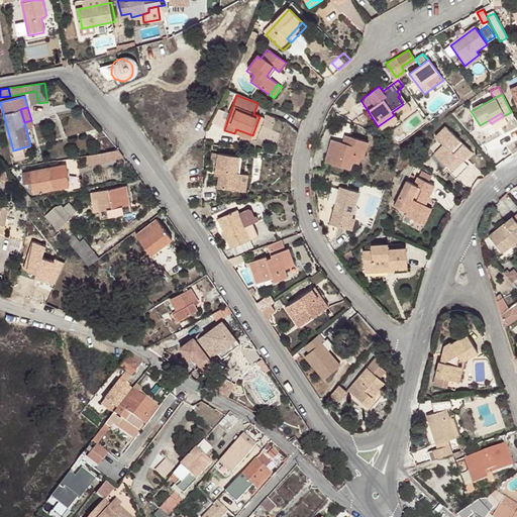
[(398,120),(394,115),(378,126),(382,131),(398,120)]
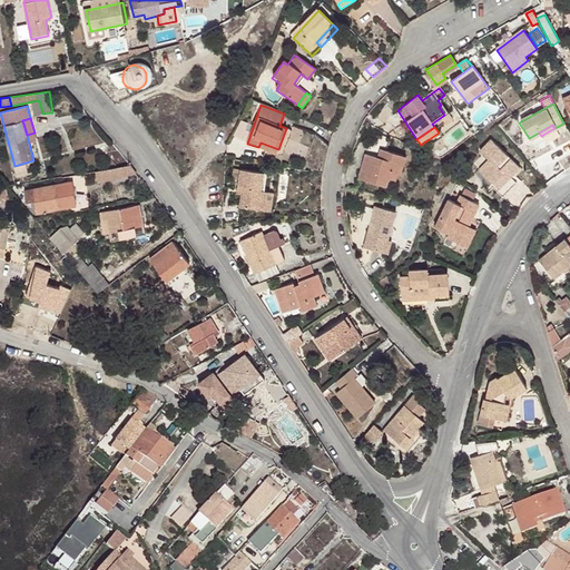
[(261,143),(258,147),(283,157),(293,130),(286,128),(278,149),(261,143)]
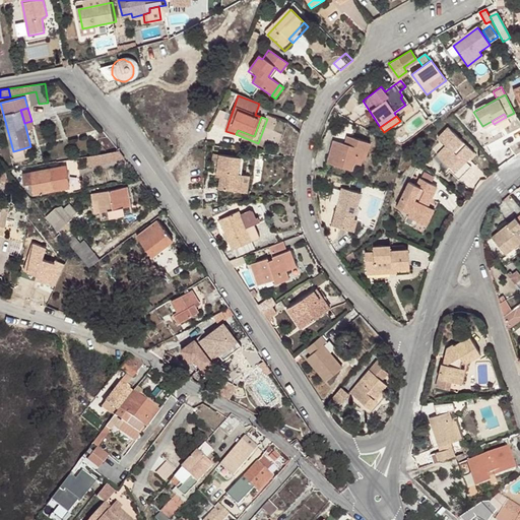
[(465,163),(474,154),(447,129),(437,139),(445,146),(436,155),(447,167),(445,169),(458,182),(470,169),(465,163)]
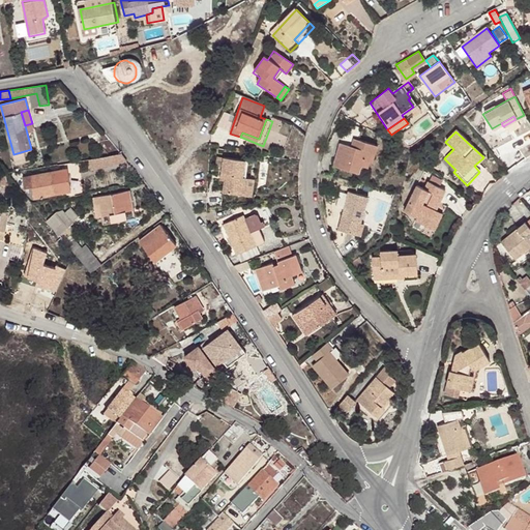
[(367,160),(373,144),(356,140),(353,147),(348,146),(337,143),(331,166),(356,173),(358,165),(360,159),(367,160)]
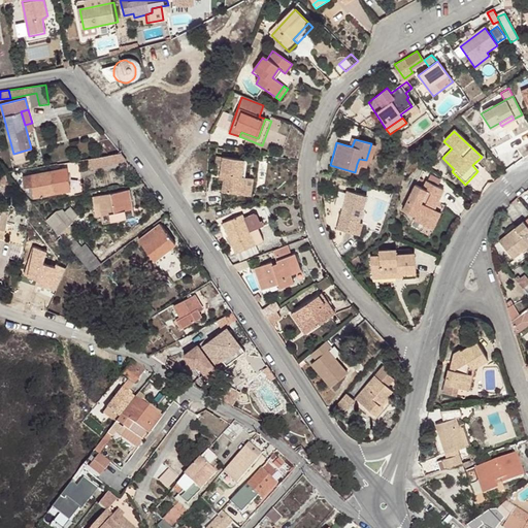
[(32,155),(31,149),(13,154),(14,159),(32,155)]
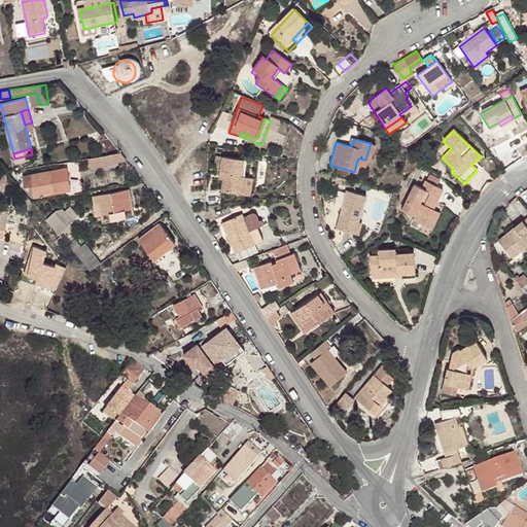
[(120,152),(108,154),(110,164),(127,161),(120,152)]
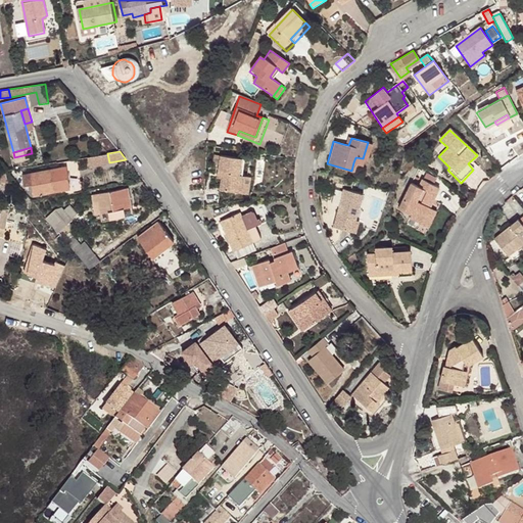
[(109,162),(107,153),(90,156),(92,167),(109,162)]
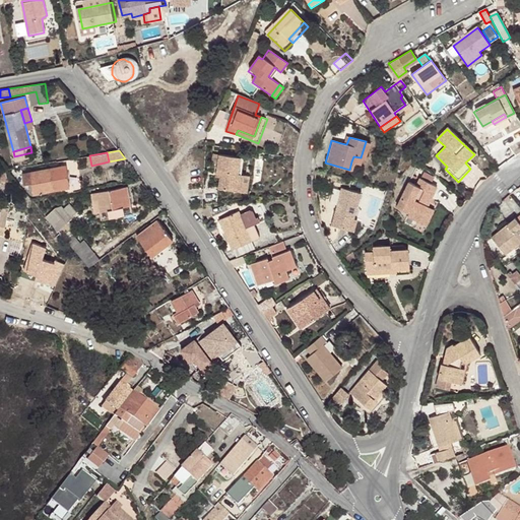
[(211,172),(217,173),(219,155),(213,154),(211,172)]
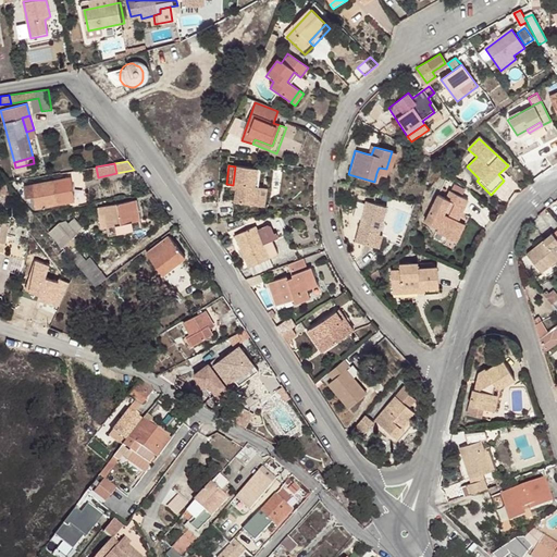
[(235,202),(260,206),(263,187),(259,187),(255,187),(258,168),(235,166),(233,185),(237,185),(235,202)]
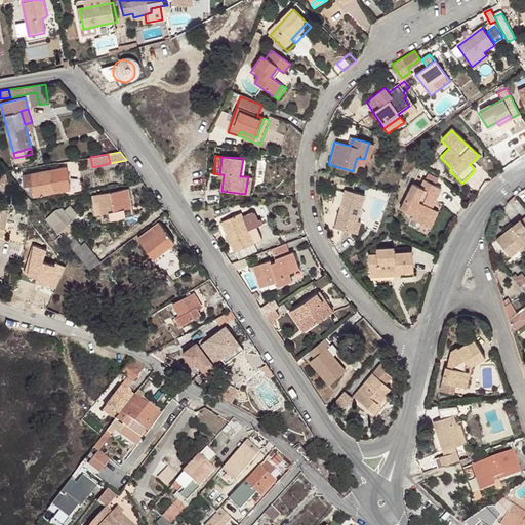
[(35,195),(71,189),(67,168),(24,176),(25,186),(34,185),(35,195)]
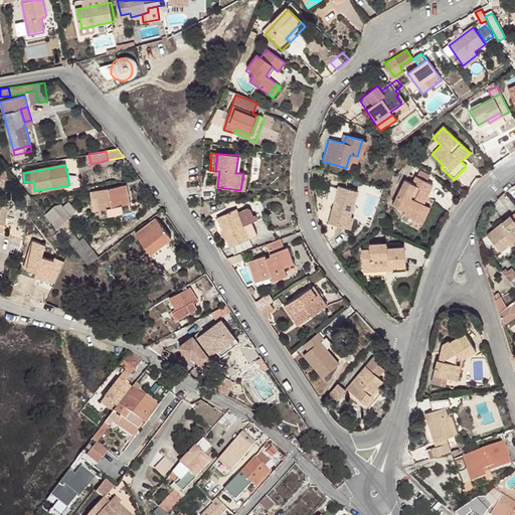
[(243,173),(240,190),(246,191),(248,174),(243,173)]
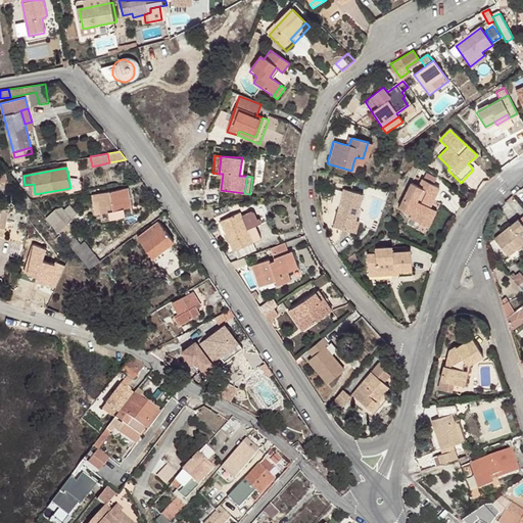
[(430,194),(434,197),(438,190),(422,181),(418,189),(411,186),(398,210),(411,217),(410,220),(421,225),(429,208),(425,206),(430,194)]
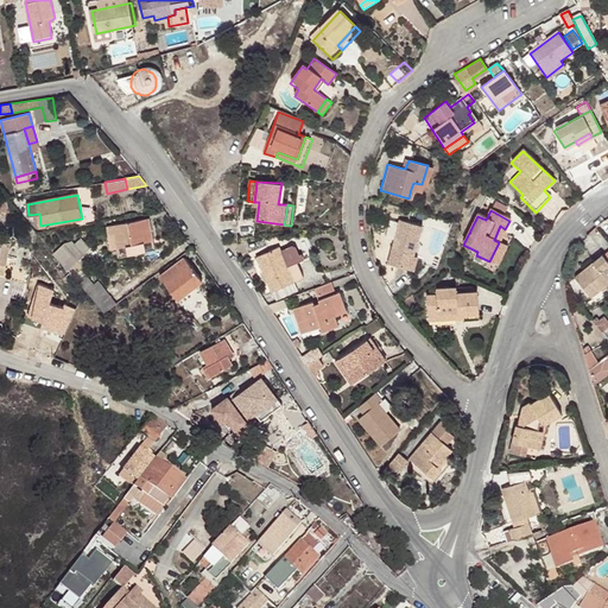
[(119,257),(154,248),(149,217),(109,223),(111,230),(114,230),(119,257)]
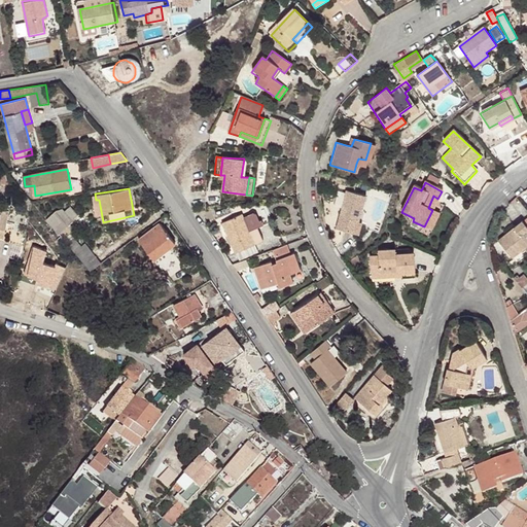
[(342,204),(346,190),(338,188),(335,202),(342,204)]
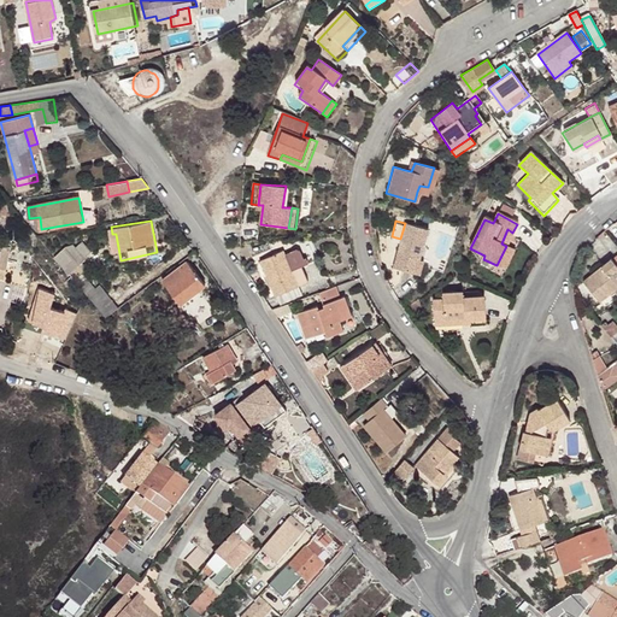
[(392,268),(411,274),(415,260),(419,260),(428,229),(405,223),(400,239),(392,268)]
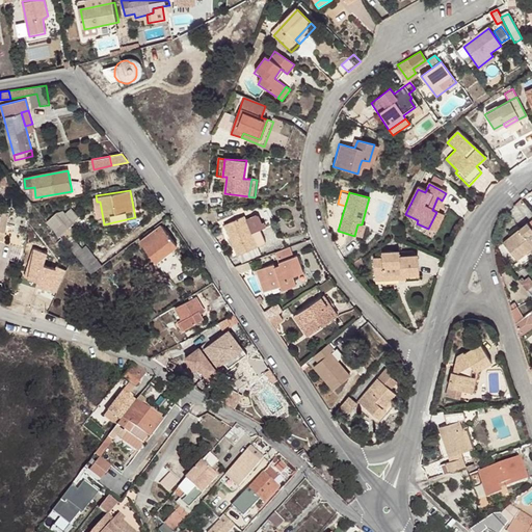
[(436,212),(442,201),(437,197),(432,210),(436,212)]
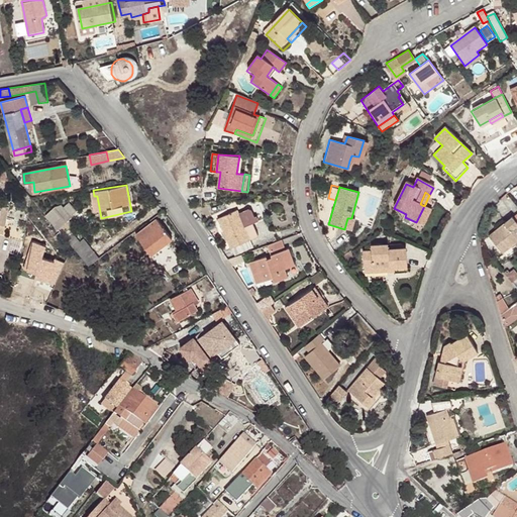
[(58,229),(71,215),(65,210),(57,202),(45,215),(58,229)]
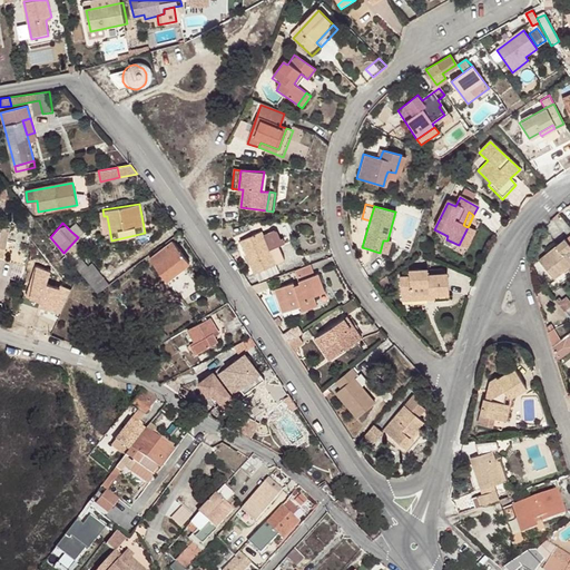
[(2,245),(13,246),(18,226),(6,225),(5,235),(0,234),(0,257),(1,254),(2,245)]
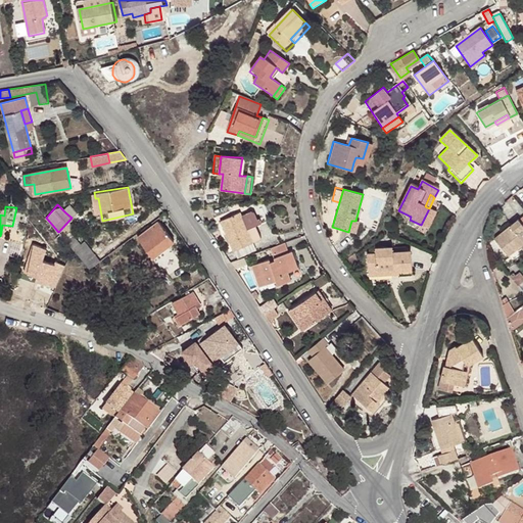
[(72,207),(65,212),(72,218),(77,212),(72,207)]
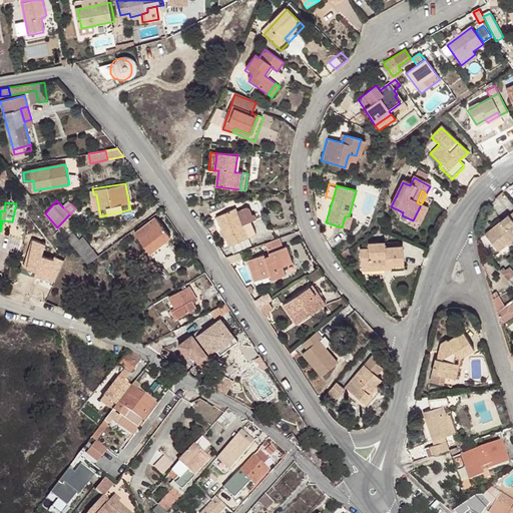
[(229,243),(248,237),(253,235),(248,221),(259,219),(258,212),(252,213),(249,204),(218,214),(229,243)]
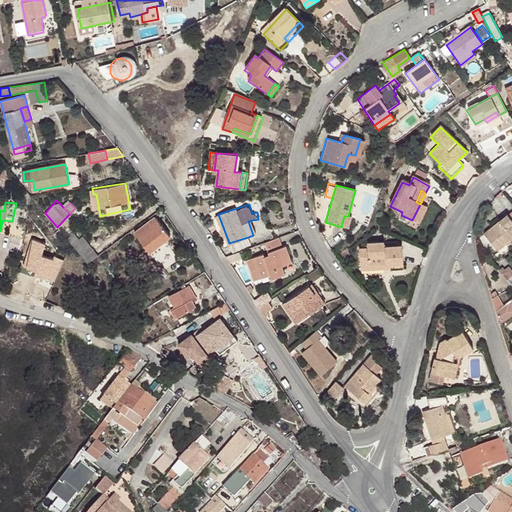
[(428,208),(420,204),(412,220),(419,224),(428,208)]
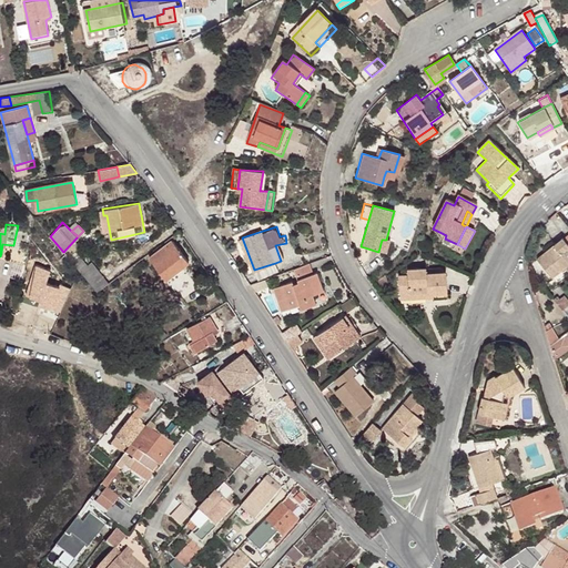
[(85,240),(73,252),(77,254),(94,270),(105,256),(85,240)]
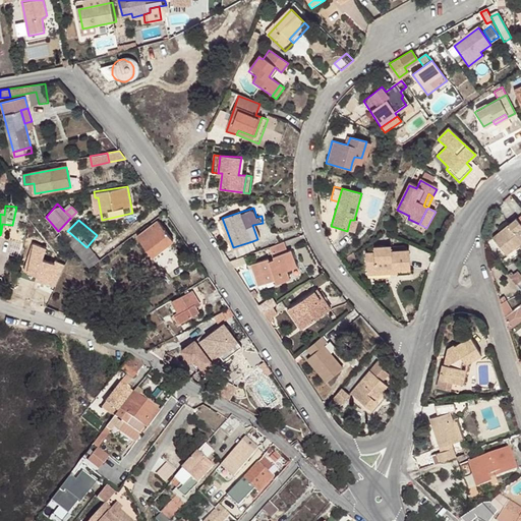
[(137,236),(151,255),(172,239),(158,220),(137,236)]
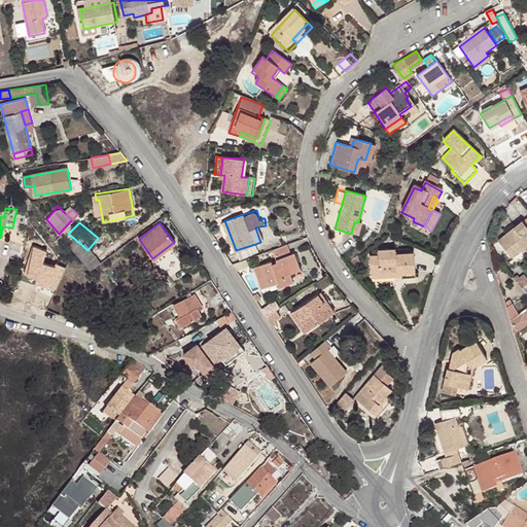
[(354,222),(351,234),(358,235),(361,223),(358,222),(354,222)]
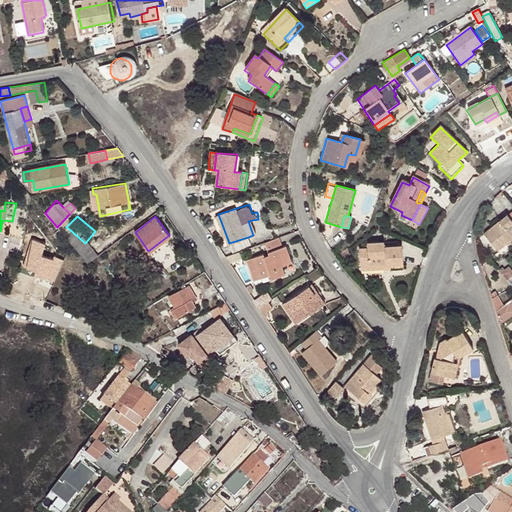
[(511,241),(511,218),(510,216),(487,235),(500,251),(511,241)]
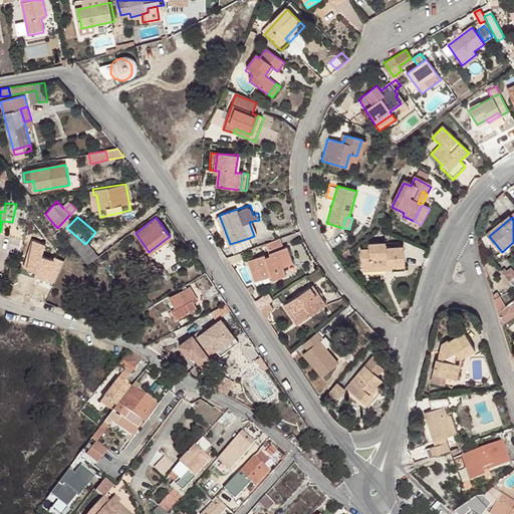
[(11,231),(12,222),(2,221),(1,229),(11,231)]
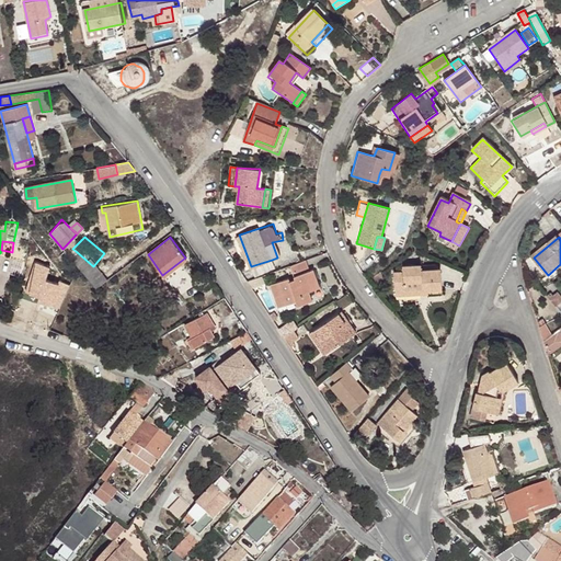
[(112,283),(125,272),(104,253),(93,266),(101,274),(112,283)]
